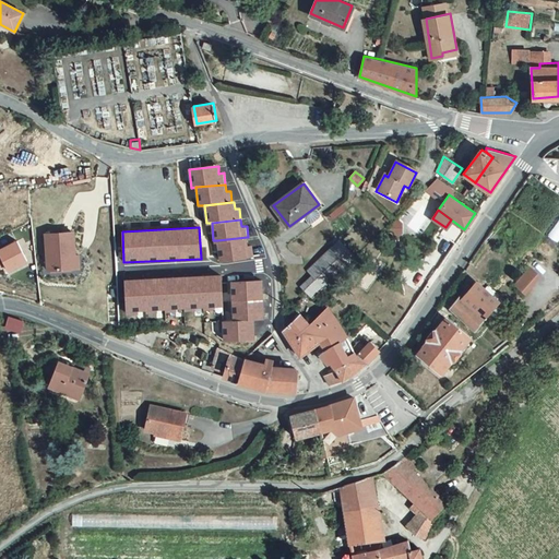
[(48,269),(75,268),(73,233),(46,234),(48,269)]
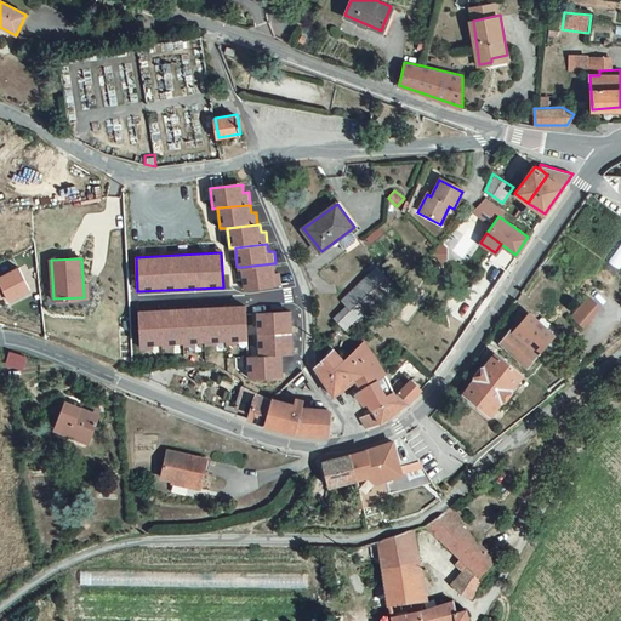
[(241,267),(244,288),(281,283),(280,271),(275,271),(274,263),(241,267)]
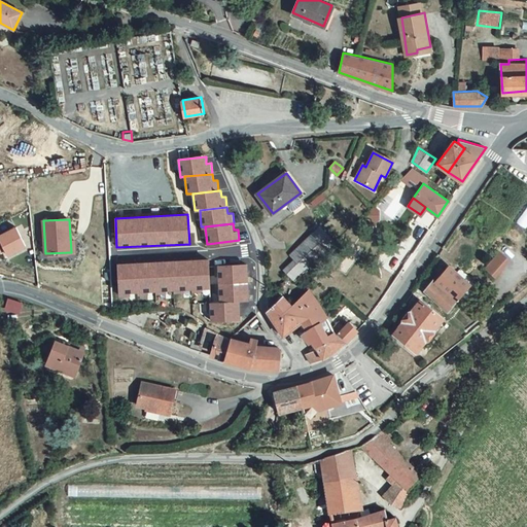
[(30,246),(21,227),(0,238),(0,253),(5,250),(9,257),(30,246)]
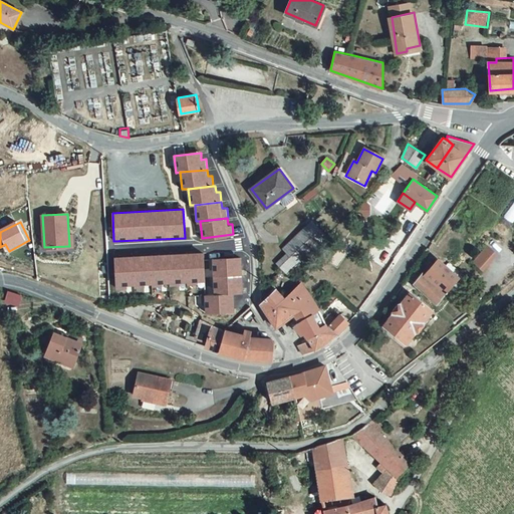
[(311,222),(282,249),(286,253),(297,265),(326,237),(311,222)]
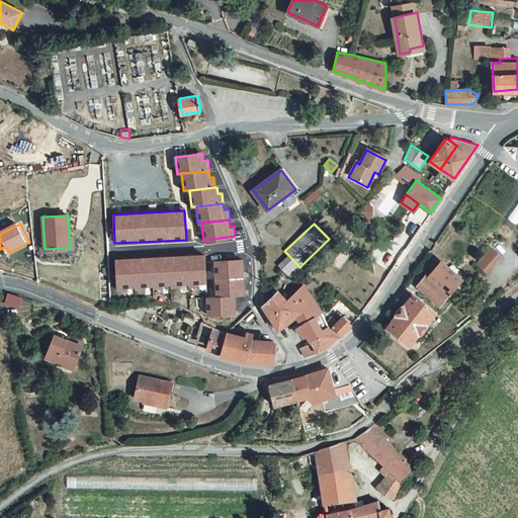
[(491,248),(478,264),(484,269),(498,254),(491,248)]
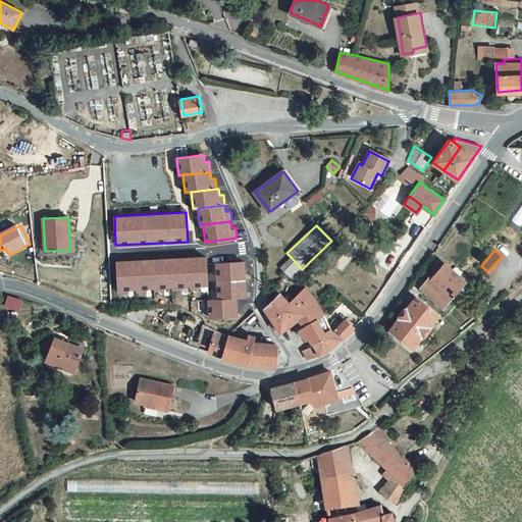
[(207,256),(116,261),(117,294),(208,290),(207,256)]
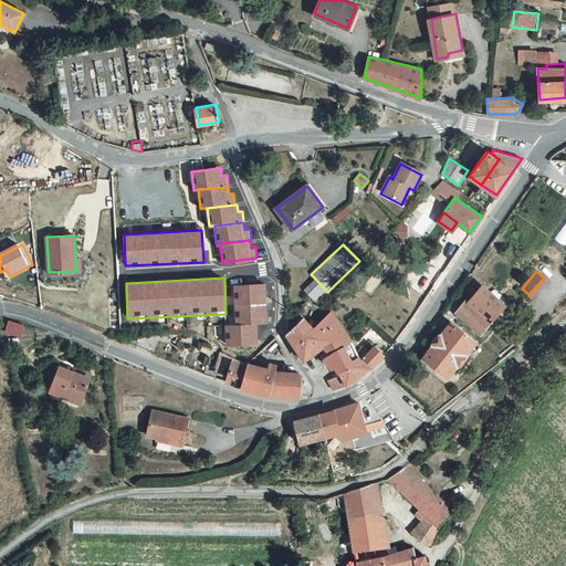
[(322,299),(327,292),(315,279),(304,291),(311,297),(316,304),(322,299)]
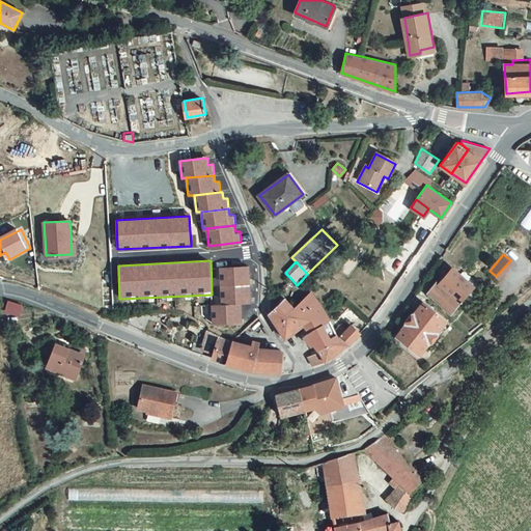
[(249,267),(219,268),(221,304),(251,302),(249,267)]
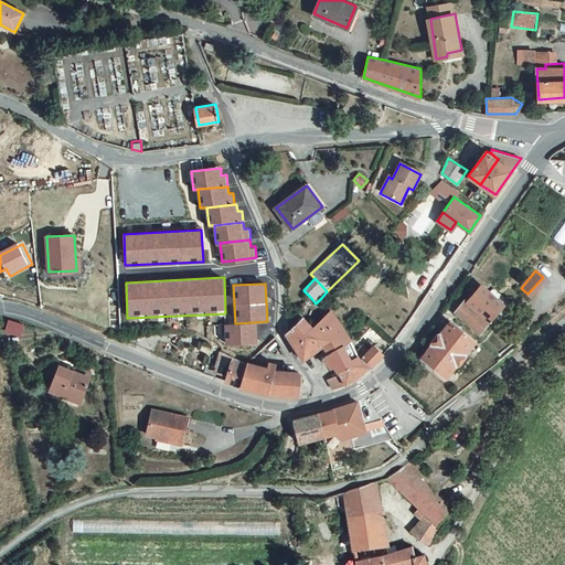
[(487,320),(489,322),(504,305),(489,292),(481,285),(466,301),(487,320)]
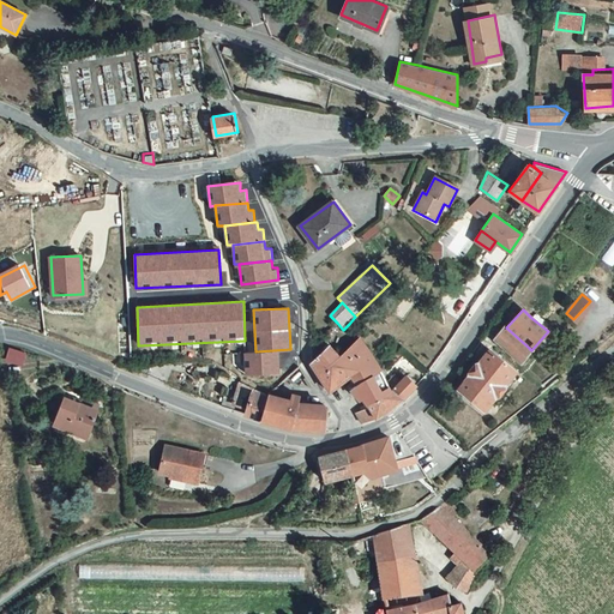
[(548,324),(536,313),(531,318),(548,331),(531,350),(536,354),(555,333),(547,326),(548,324)]
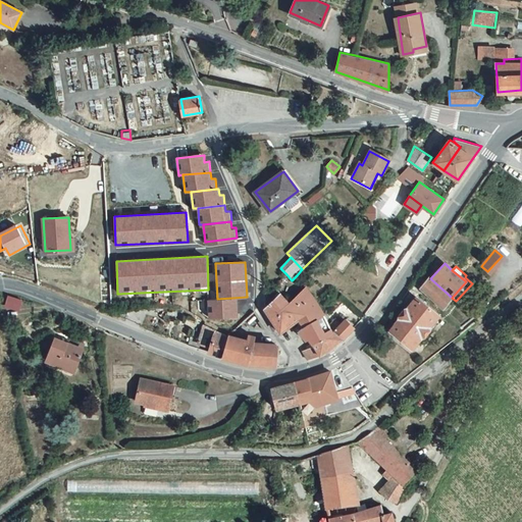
[(430,278),(428,276),(420,288),(444,308),(452,298),(450,296),(430,278)]
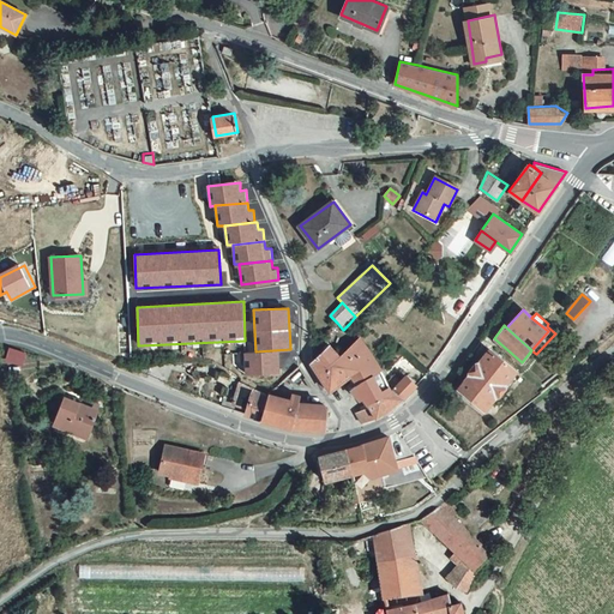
[(377,371),(380,369),(359,339),(338,359),(350,377),(356,386),(377,371)]
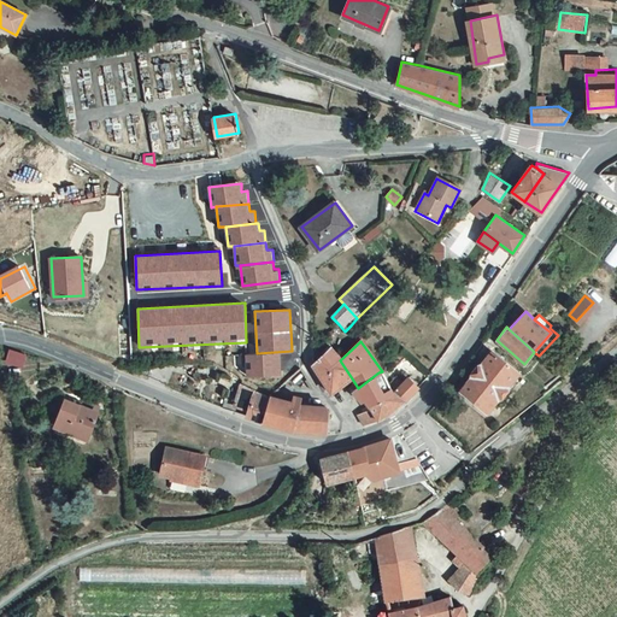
[(352,378),(340,360),(329,346),(313,365),(331,393),(346,383),(352,378)]
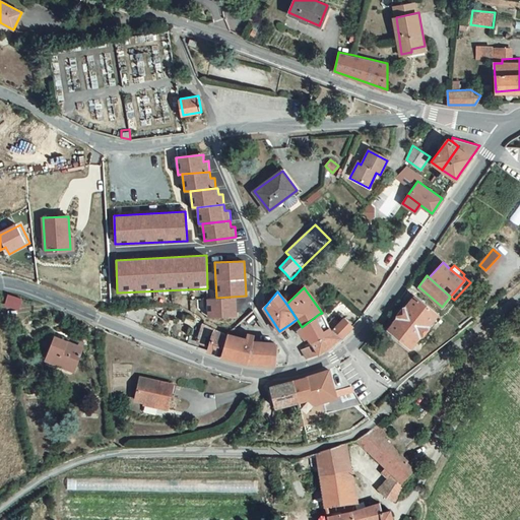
[(22,298),(8,294),(6,303),(20,307),(22,298)]
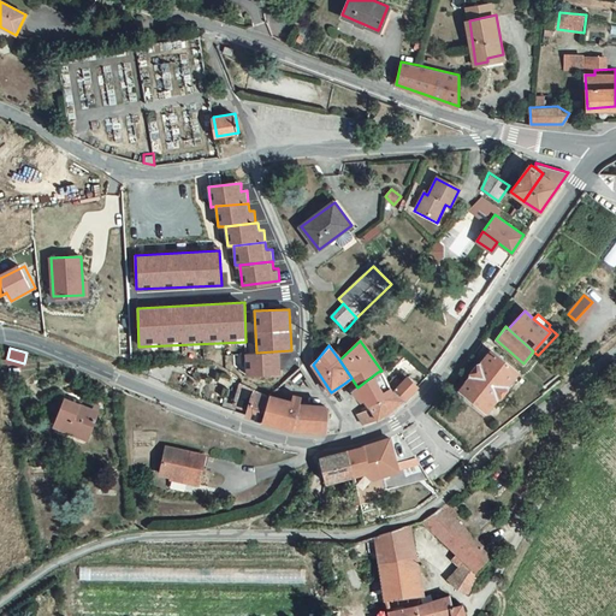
[(517,371),(491,350),(460,390),(487,409),(517,371)]
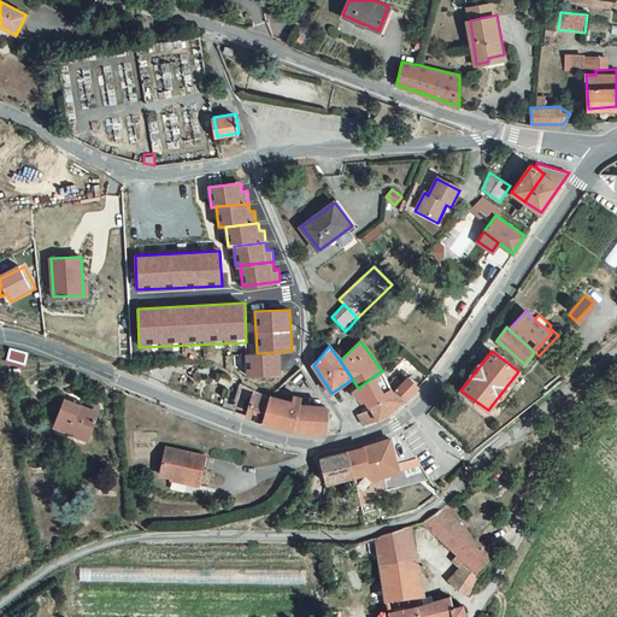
[(246,375),(280,374),(278,352),(246,353),(246,375)]
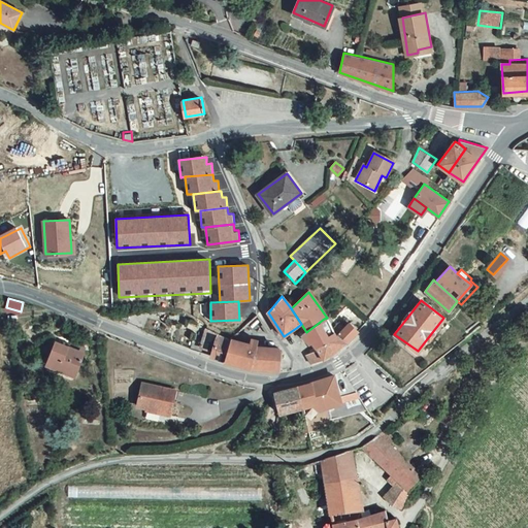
[(337,334),(327,318),(324,319),(306,332),(301,335),(308,343),(311,341),(316,347),(337,334)]
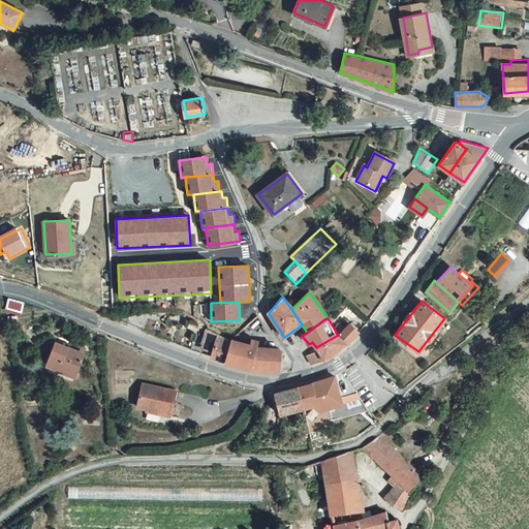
[(358,332),(349,323),(338,335),(316,347),(318,349),(306,355),(311,365),(317,363),(327,359),(335,354),(339,351),(345,346),(350,340),(358,332)]
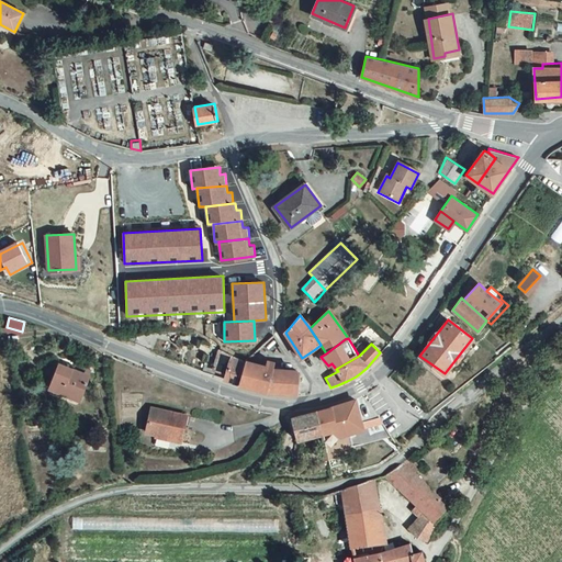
[(326,353),(321,345),(315,349),(321,357),(326,353)]
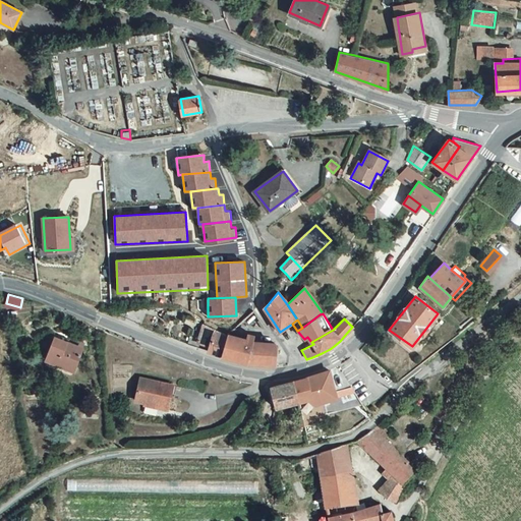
[(197,342),(210,346),(215,329),(204,323),(197,342)]
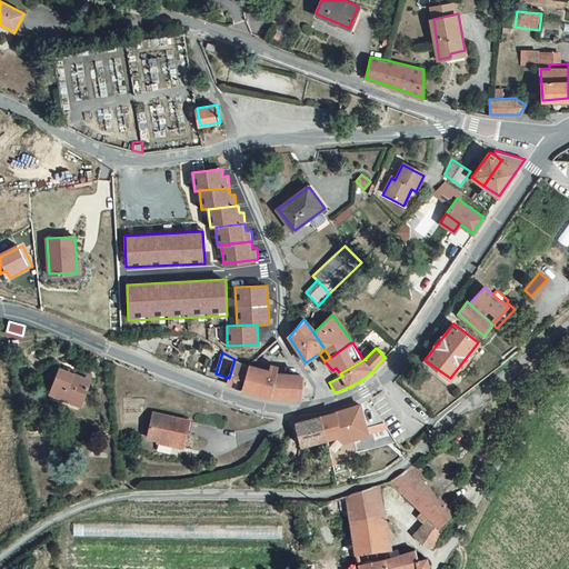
[(235,359),(229,378),(226,383),(231,386),(241,389),(247,366),(235,359)]
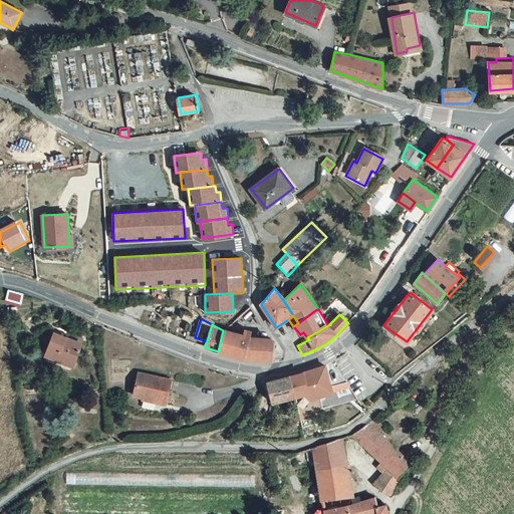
[(84,339),(69,333),(67,337),(49,330),(45,340),(50,342),(45,356),(57,361),(58,359),(74,365),(84,339)]
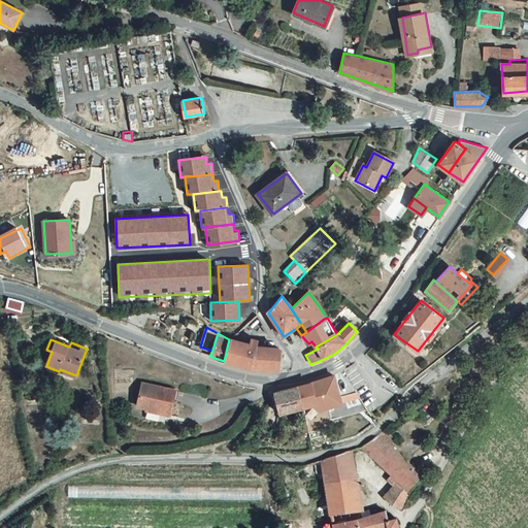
[(262,369),(281,370),(283,351),(278,349),(255,347),(256,342),(249,339),(246,345),(229,339),(224,361),(235,364),(254,369),(262,369)]
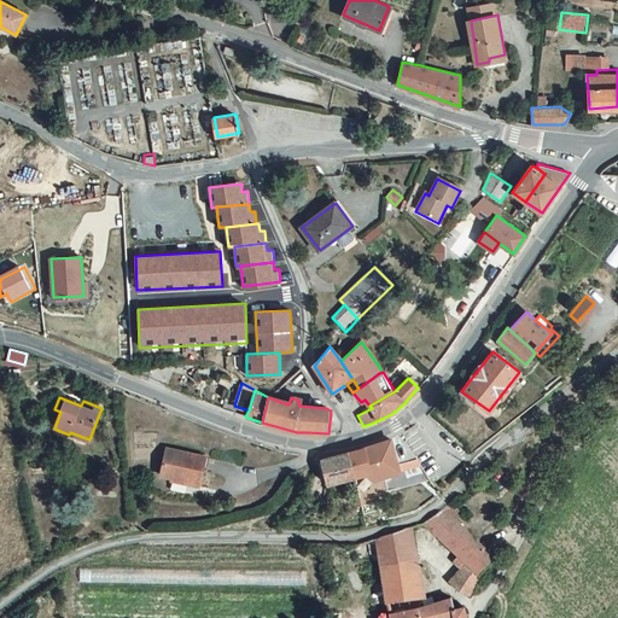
[(390,438),(382,442),(384,449),(392,447),(390,438)]
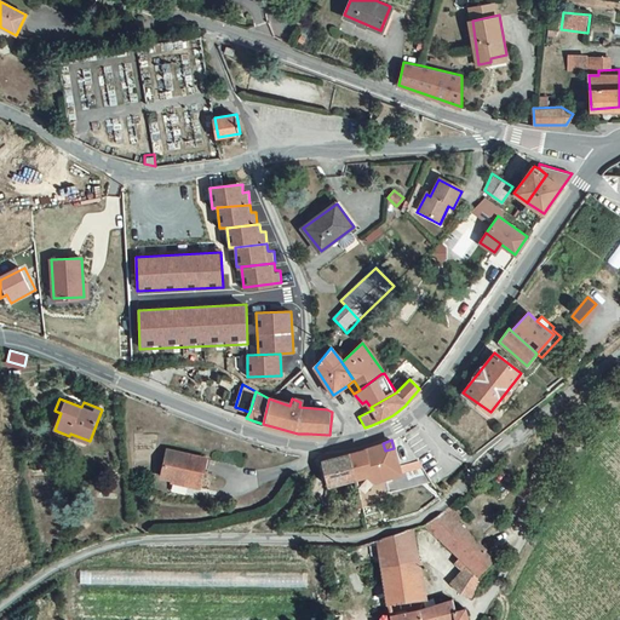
[(385,469),(418,460),(406,441),(394,448),(385,451),(383,443),(377,446),(360,451),(350,453),(357,477),(371,474),(372,476),(375,480),(388,476),(385,469)]
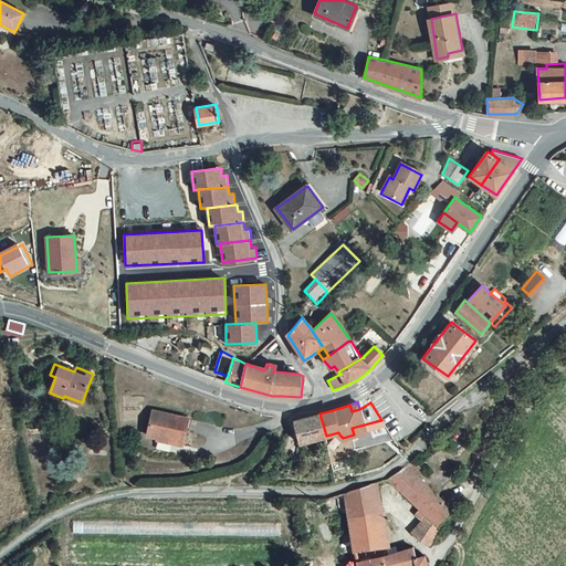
[(188,419),(153,410),(147,435),(181,443),(188,419)]
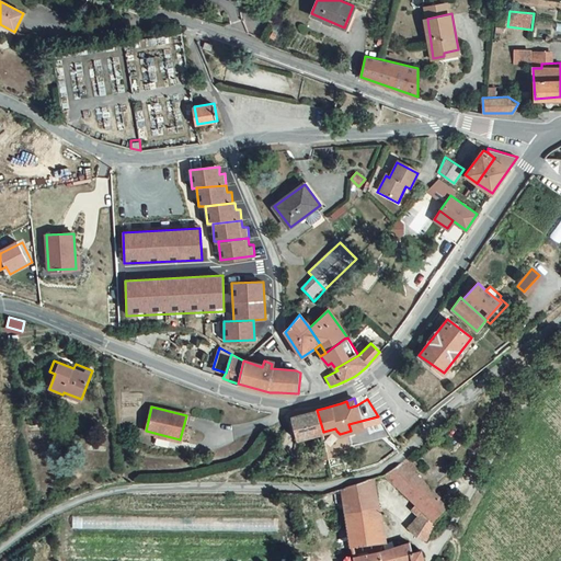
[(378,416),(348,424),(351,431),(364,427),(363,425),(381,421),(378,416)]
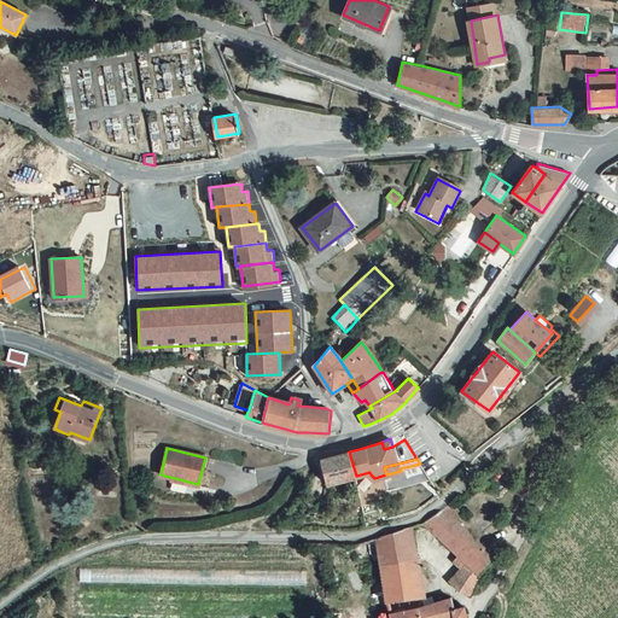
[(461,558),(478,575),(494,558),(474,540),(444,506),(424,520),(447,544),(461,558)]
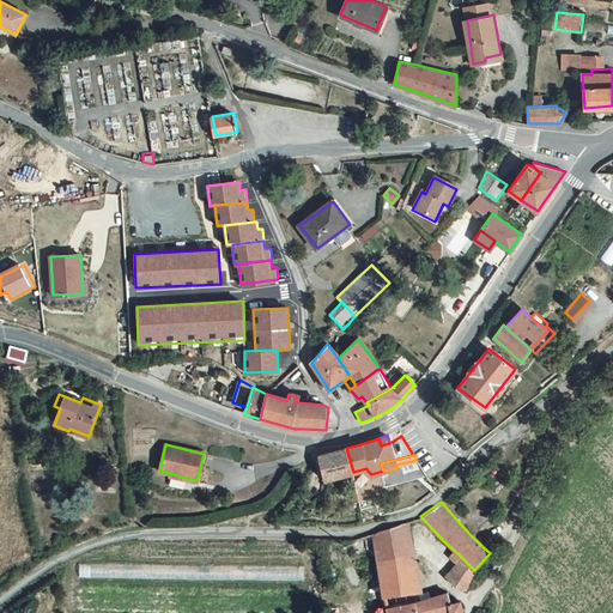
[(404,522),(375,532),(381,596),(420,592),(404,522)]
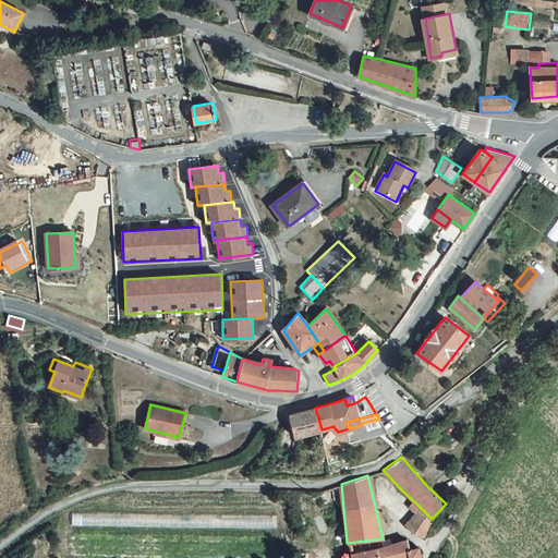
[(408,523),(423,537),(432,519),(416,504),(408,523)]
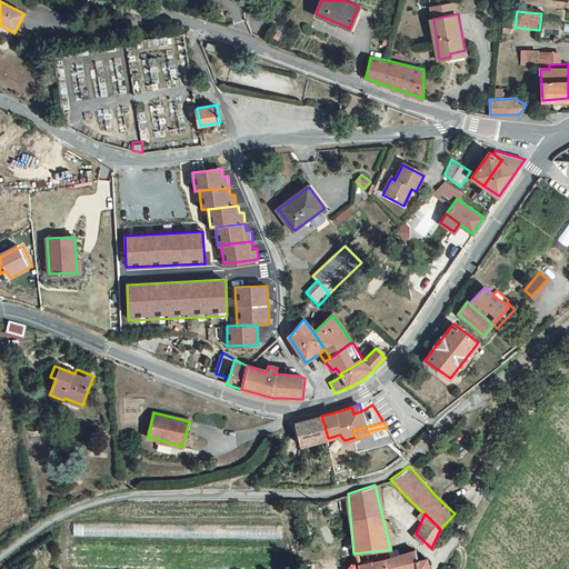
[(356,568),(427,568),(430,568),(427,558),(418,561),(415,549),(392,557),(359,565),(356,567),(356,568)]
